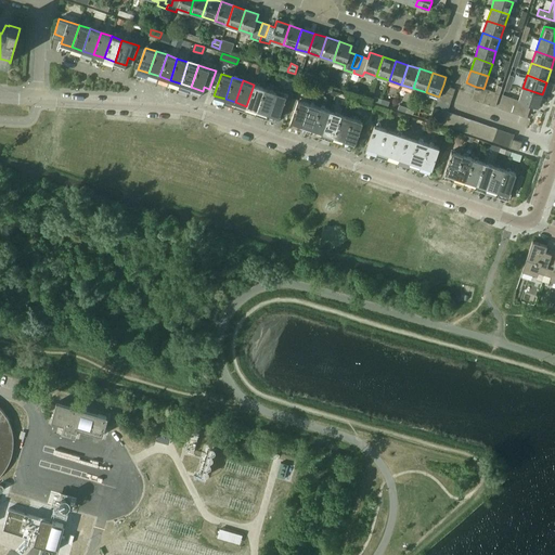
[(246,106),(257,110),(265,88),(254,85),(246,106)]
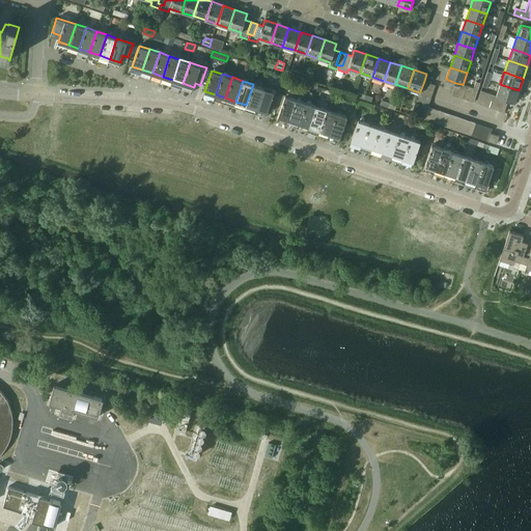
[(424,81),(422,86),(434,90),(436,85),(424,81)]
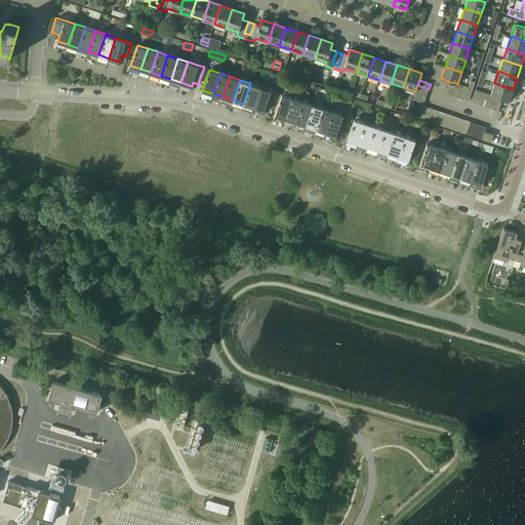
[(260,86),(253,107),(264,111),(266,107),(271,109),(278,88),(261,82),(260,86)]
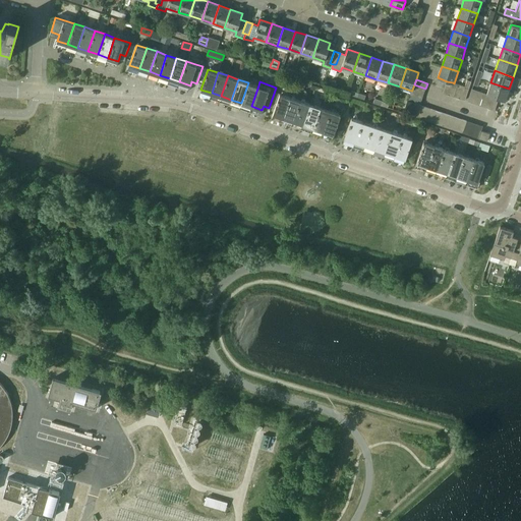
[(443,93),(449,95),(453,82),(447,81),(443,93)]
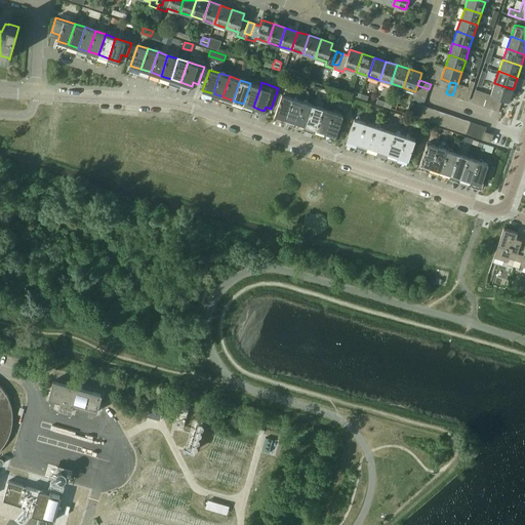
[(243,104),(253,107),(260,86),(250,83),(243,104)]
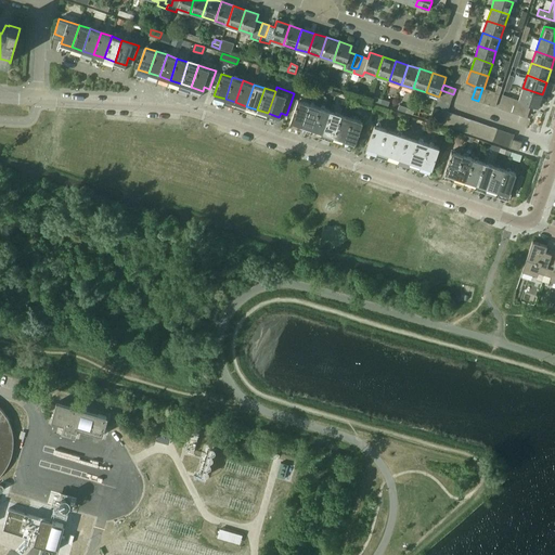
[(478,101),(483,103),(488,90),(483,89),(482,88),(478,101)]
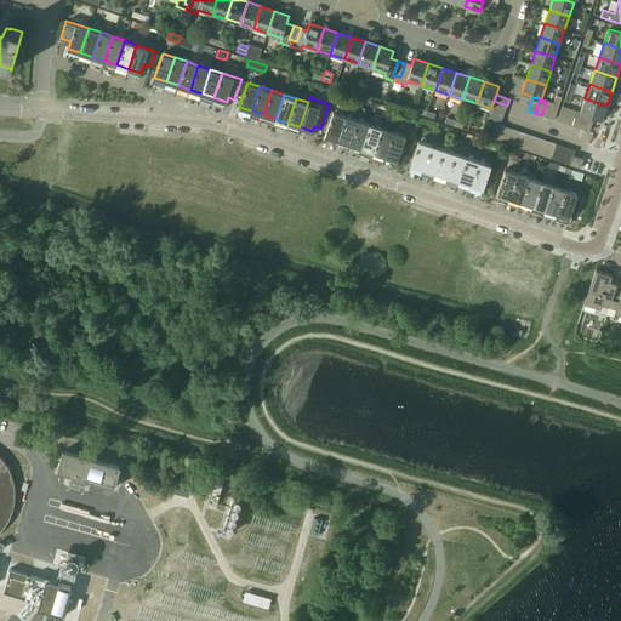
[(580,113),(581,113),(587,115),(594,118),(602,120),(607,106),(585,98),(581,112),(580,113)]
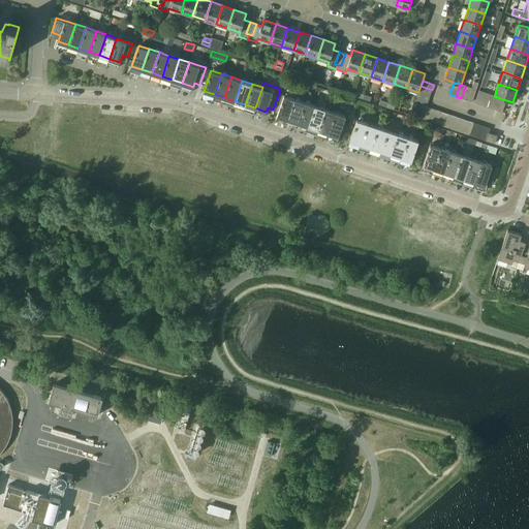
[(421,86),(418,91),(430,95),(432,90),(421,86)]
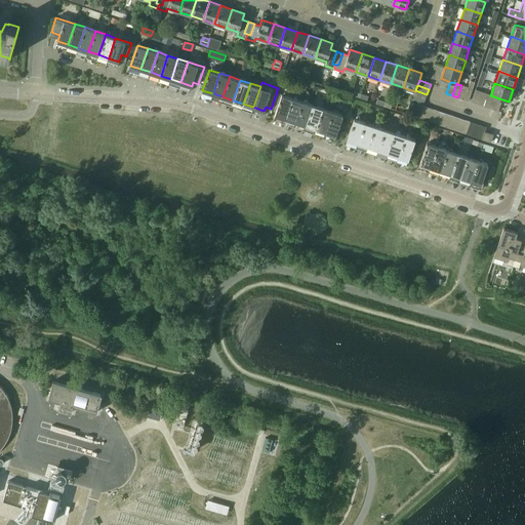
[(457,97),(462,98),(467,87),(461,85),(457,97)]
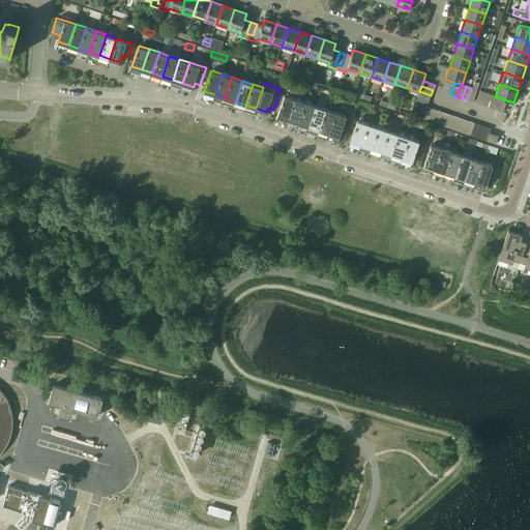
[(471,88),(467,99),(473,101),(477,90),(473,88),(471,88)]
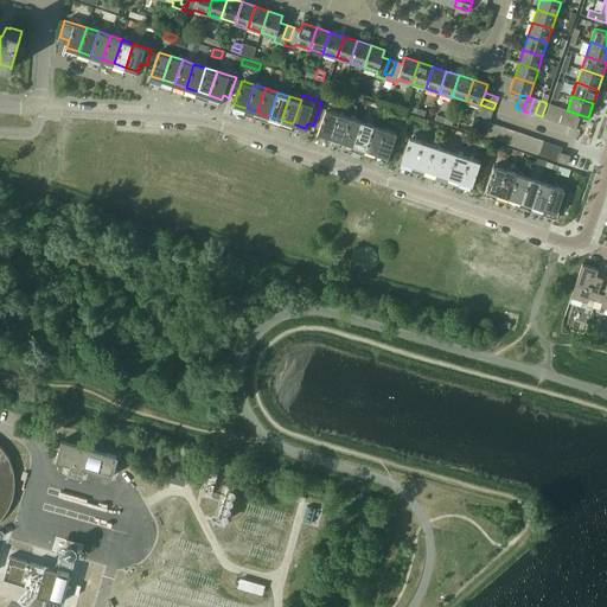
[(545,117),(551,120),(556,106),(550,103),(545,117)]
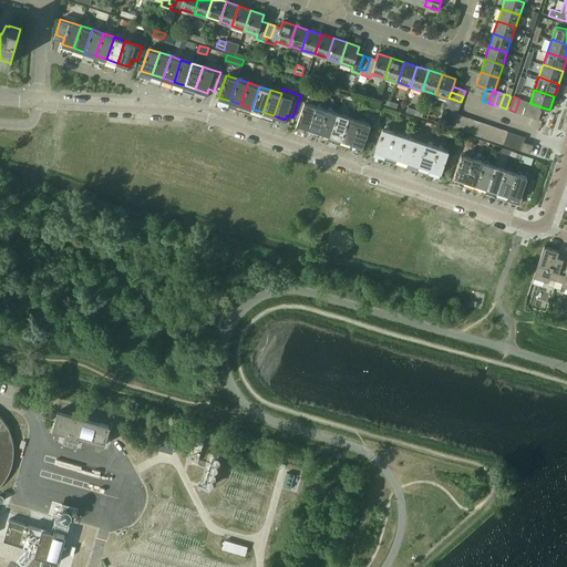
[(447,99),(446,103),(460,107),(461,102),(449,98),(449,99),(447,99)]
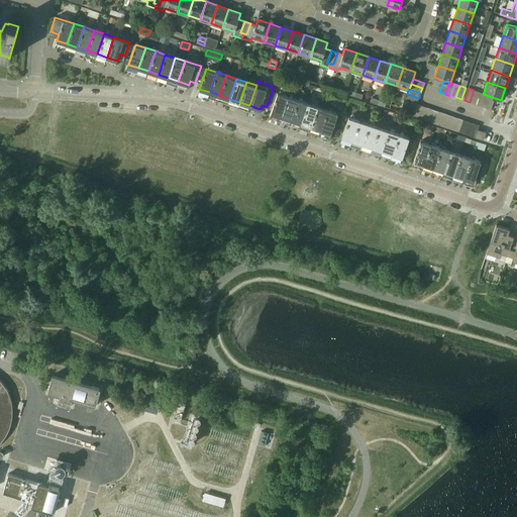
[(470,102),(475,104),(479,92),(474,90),(470,102)]
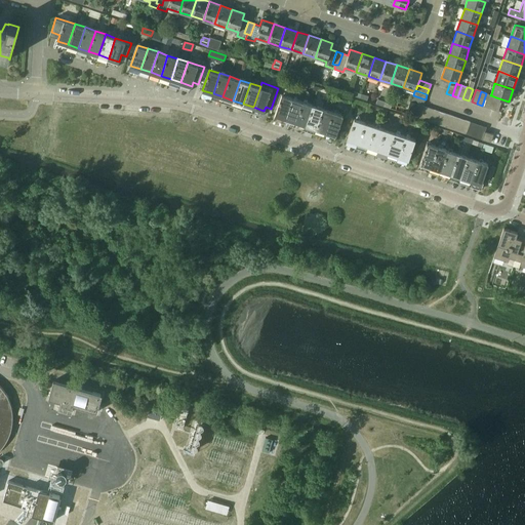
[(275,114),(285,118),(292,97),(282,93),(275,114)]
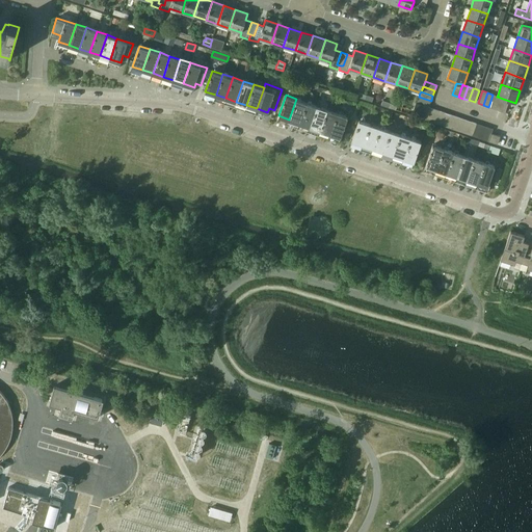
[(488,107),(494,108),(498,97),(497,97),(498,96),(493,95),(488,107)]
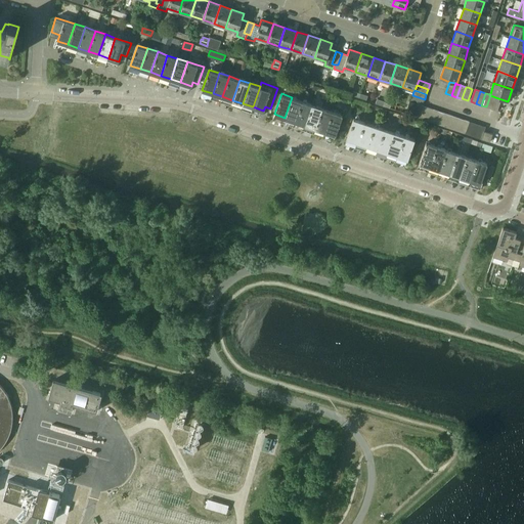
[(413,116),(419,118),(424,105),(423,104),(425,99),(412,95),(410,101),(418,103),(413,116)]
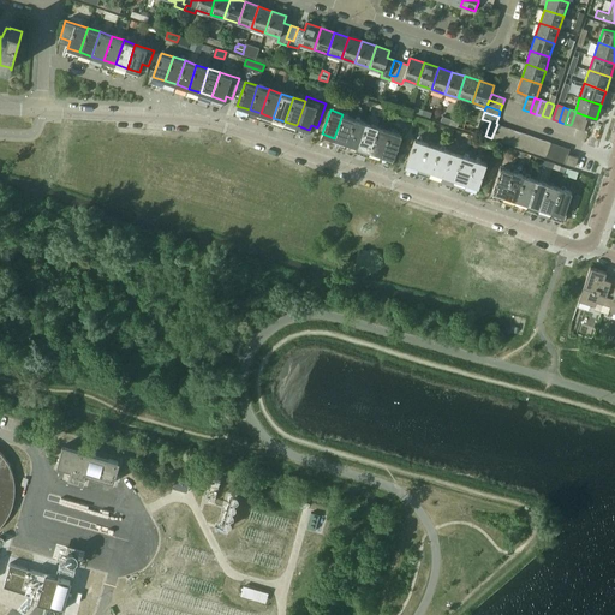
[(571,125),(577,127),(581,114),(575,112),(571,125)]
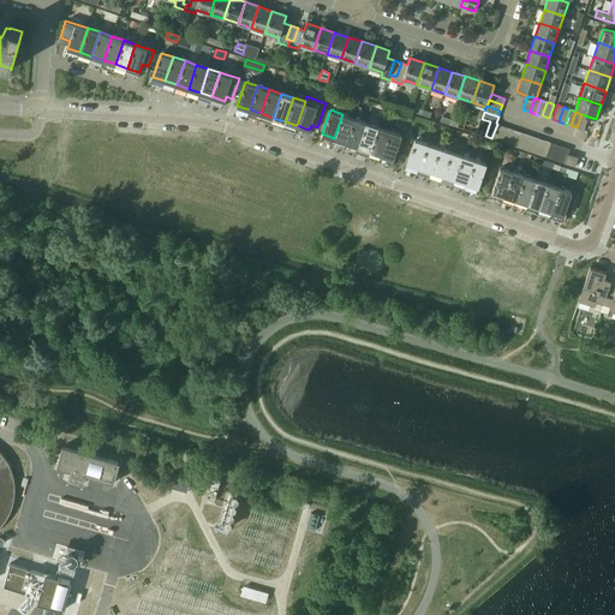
[(334,138),(346,142),(354,118),(342,114),(334,138)]
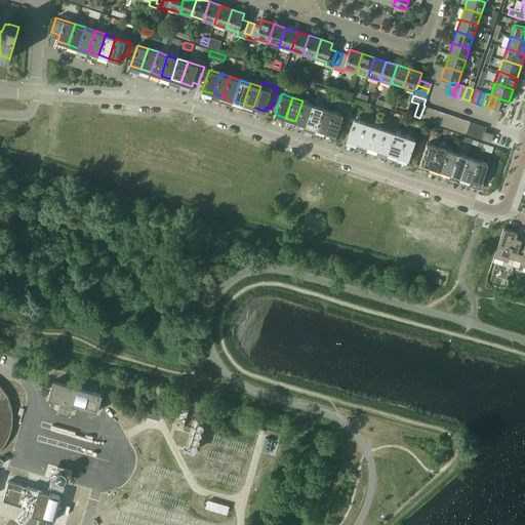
[(496,97),(492,109),(498,111),(502,99),(496,97)]
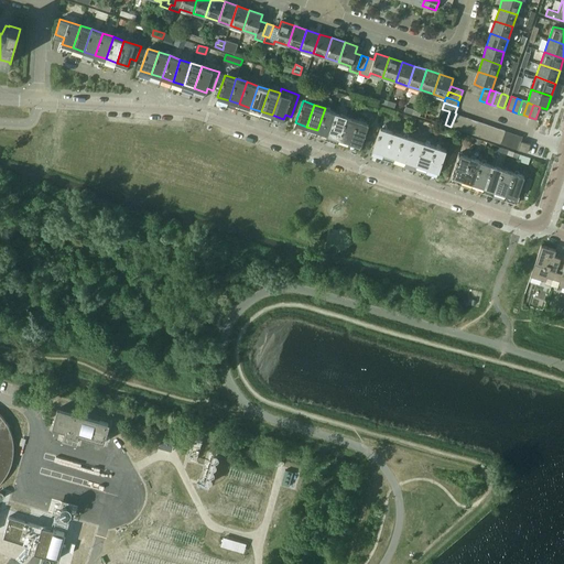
[(317,130),(328,133),(336,111),(325,108),(317,130)]
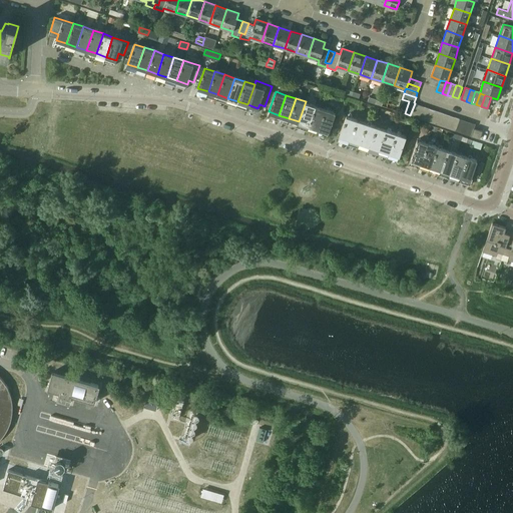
[(299,121),(309,125),(315,105),(306,101),(299,121)]
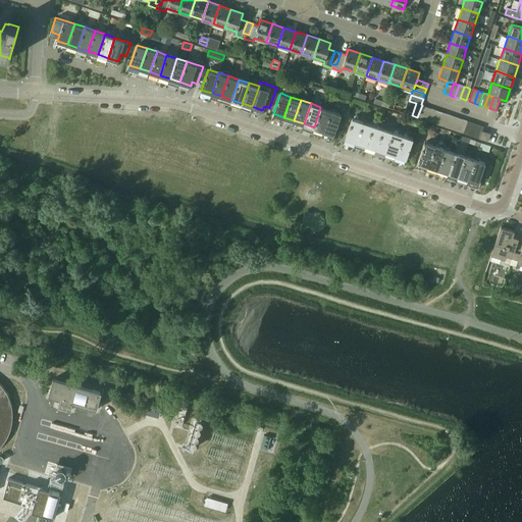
[(417,117),(423,119),(427,106),(422,105),(417,117)]
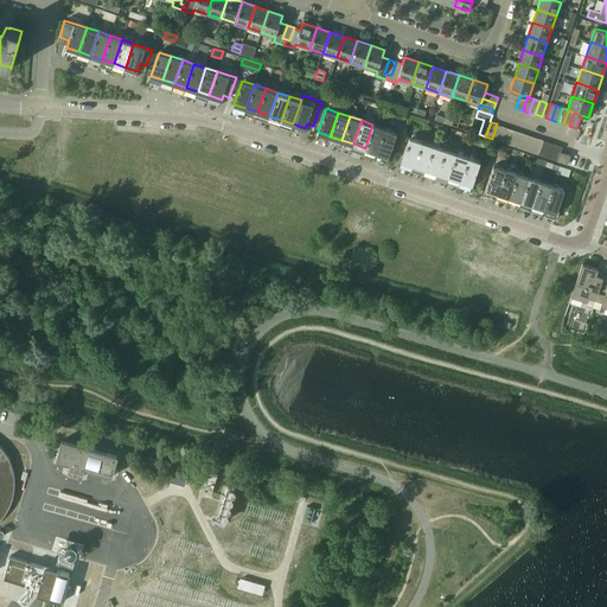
[(492,139),(498,140),(503,126),(497,123),(492,139)]
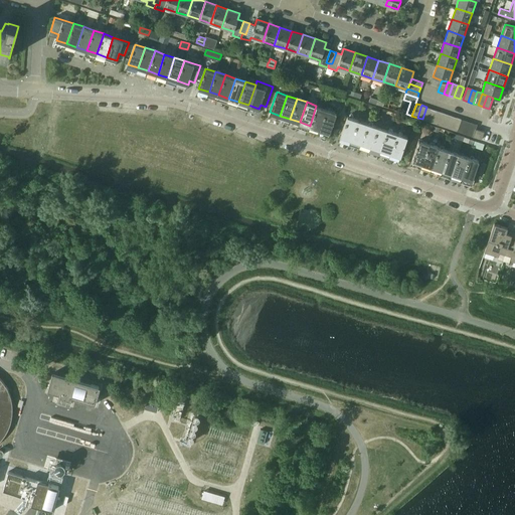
[(310,126),(320,129),(326,109),(316,106),(310,126)]
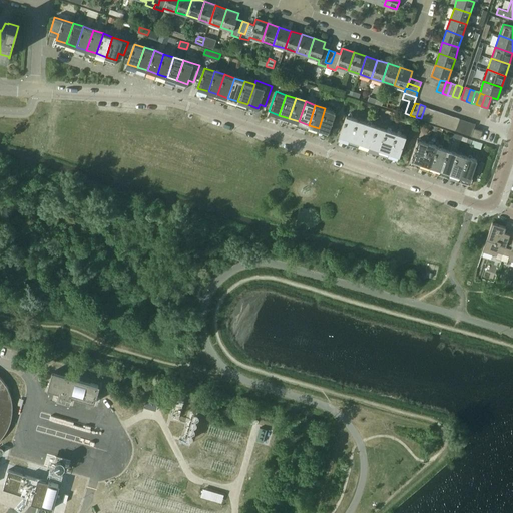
[(421,118),(426,120),(430,108),(425,106),(421,118)]
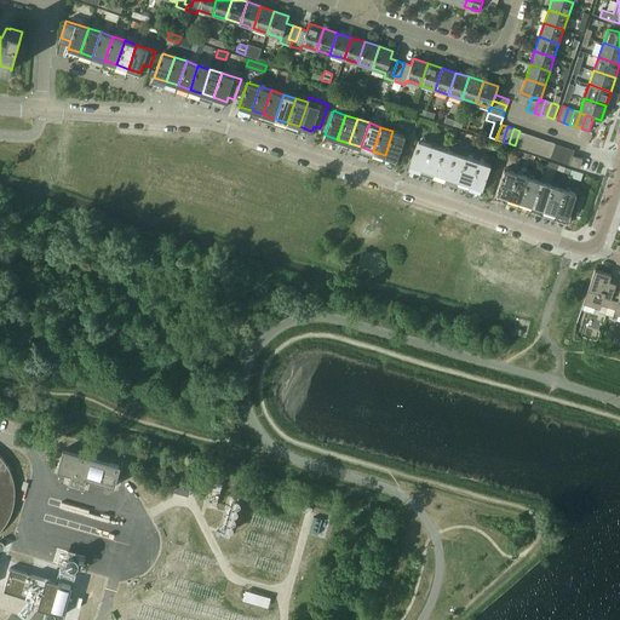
[(392,131),(385,155),(397,159),(406,135),(392,131)]
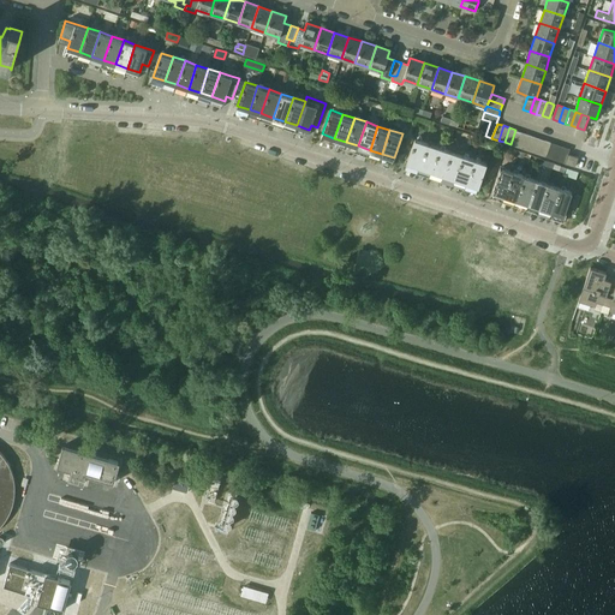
[(511,144),(517,147),(521,132),(515,130),(511,144)]
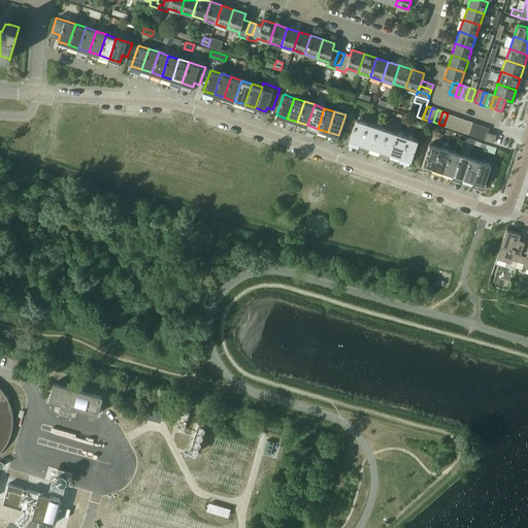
[(443,126),(449,128),(453,116),(448,113),(443,126)]
